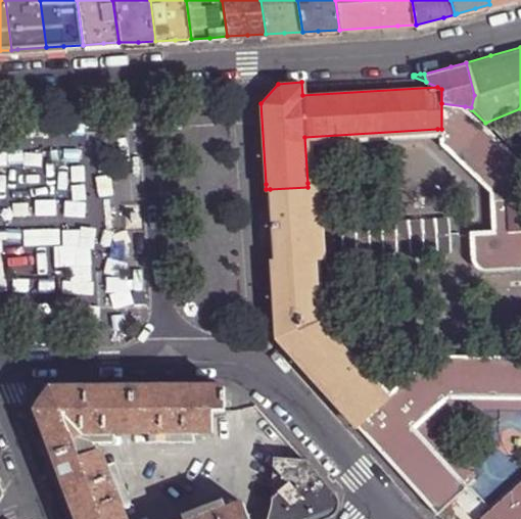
[(473,114),(465,106),(441,103),(441,129),(437,129),(438,143),(488,190),(489,204),(520,202),(519,186),(520,184),(520,160),(488,128),(473,114)]
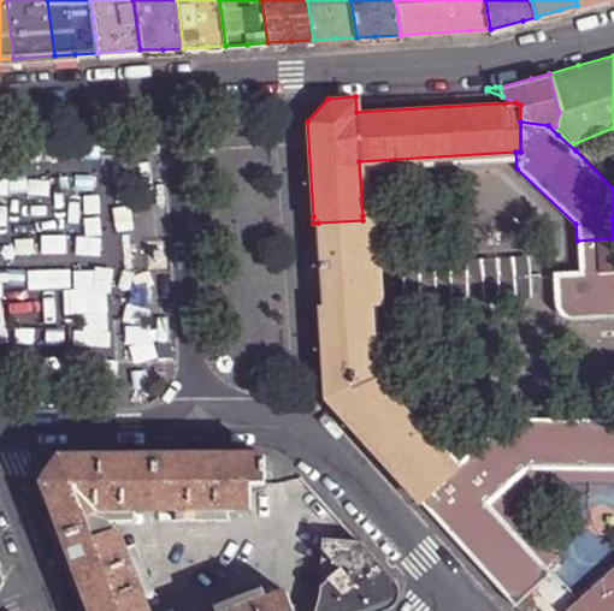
[(318,223),(323,302),(367,298),(367,303),(376,302),(377,300),(372,217),(369,215),(362,215),(362,220),(318,223)]
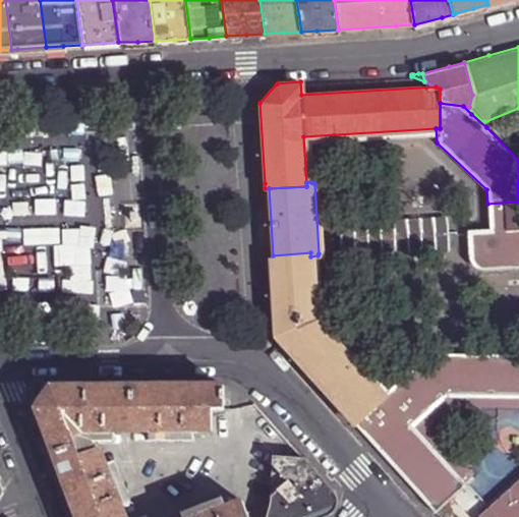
[(518,183),(517,185),(518,202),(487,204),(488,229),(466,230),(468,257),(469,261),(475,267),(482,270),(518,267),(518,183)]
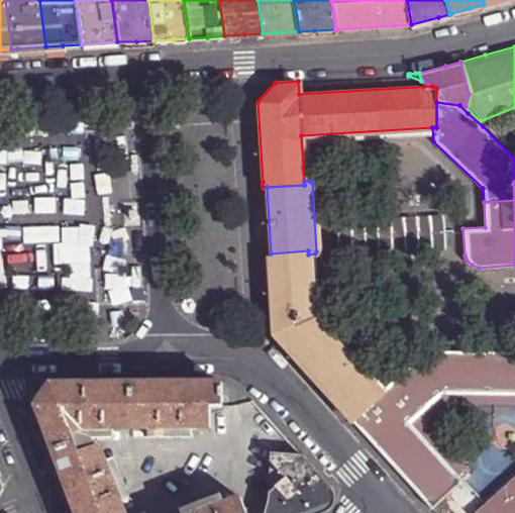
[(444,246),(442,214),(335,219),(335,234),(337,252),(444,246)]
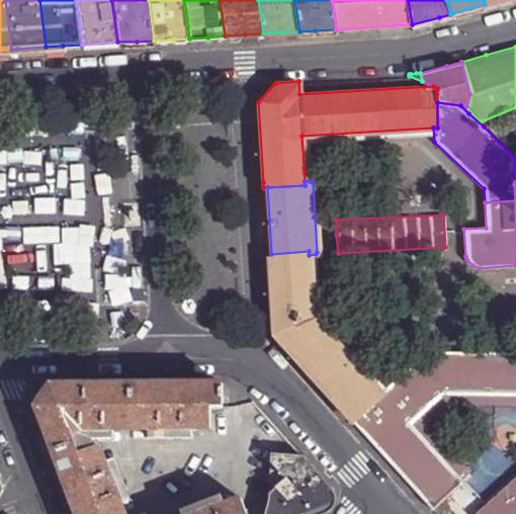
[(272,332),(351,419),(381,392),(380,391),(313,316),(309,255),(309,251),(271,254),(267,254),(272,332)]
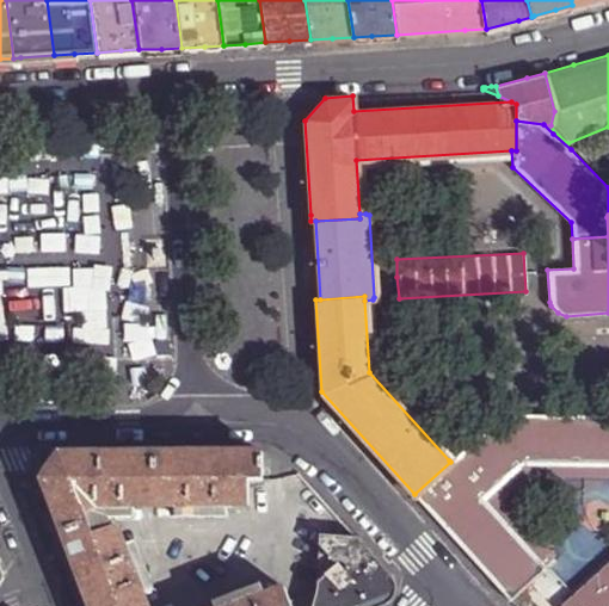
[(461,545),(508,598),(543,566),(539,558),(481,495),(515,464),(521,462),(527,461),(608,461),(608,413),(534,412),(527,413),(509,415),(488,425),(449,461),(450,462),(414,494),(461,545)]
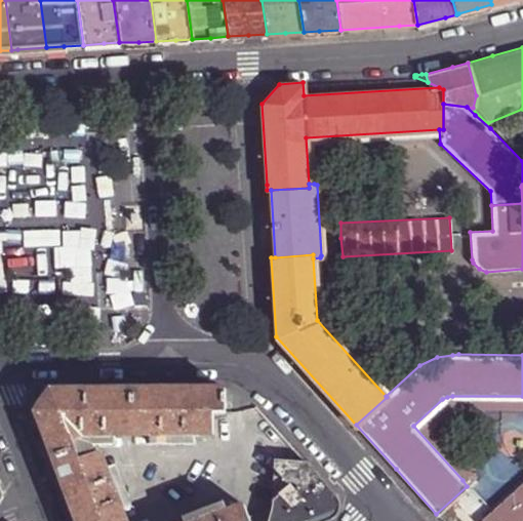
[(249,520),(242,503),(226,510),(194,520),(124,520),(119,507),(104,466),(98,451),(93,450),(91,451),(88,443),(85,432),(115,432),(147,432),(191,431),(210,431),(211,409),(224,409),(224,386),(195,386),(103,387),(49,388),(35,408),(59,474),(77,520),(249,520)]
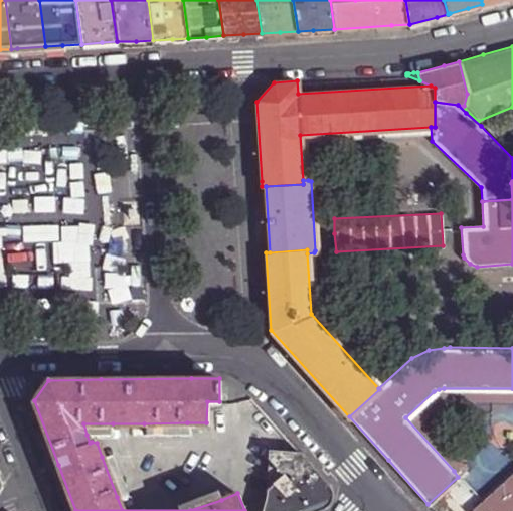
[(460,465),(421,421),(420,421),(420,416),(439,400),(447,397),(512,398),(512,388),(444,388),(439,389),(434,391),(405,417),(454,471),(460,465)]
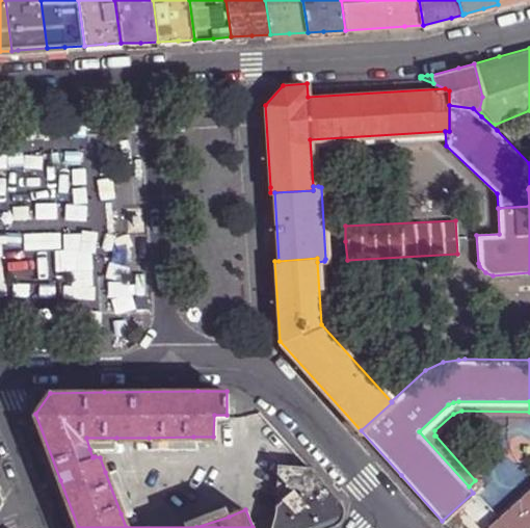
[(193,447),(193,437),(149,438),(149,448),(193,447)]
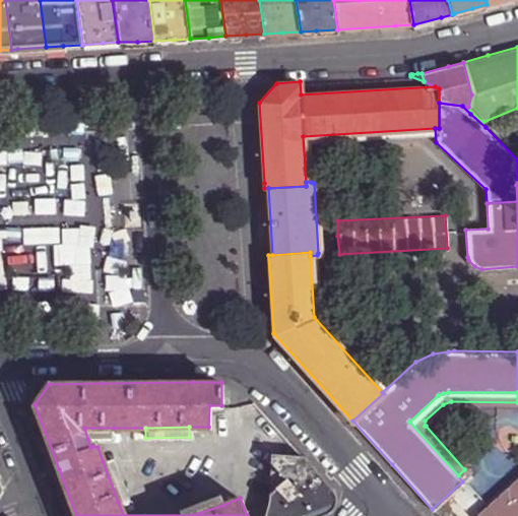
[(114,438),(114,428),(84,428),(87,439),(114,438)]
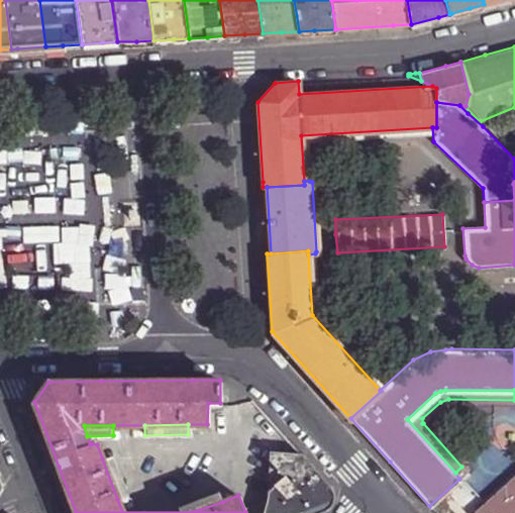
[(276,512),(279,497),(281,450),(268,449),(267,495),(263,512),(276,512)]
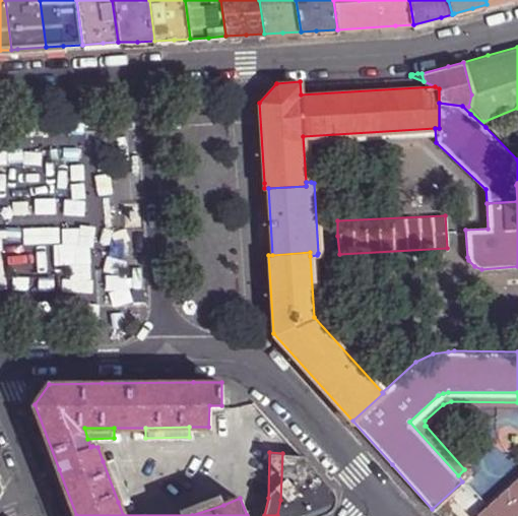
[(277,515),(317,515),(325,513),(330,487),(306,459),(302,454),(282,453),(280,500),(277,515)]
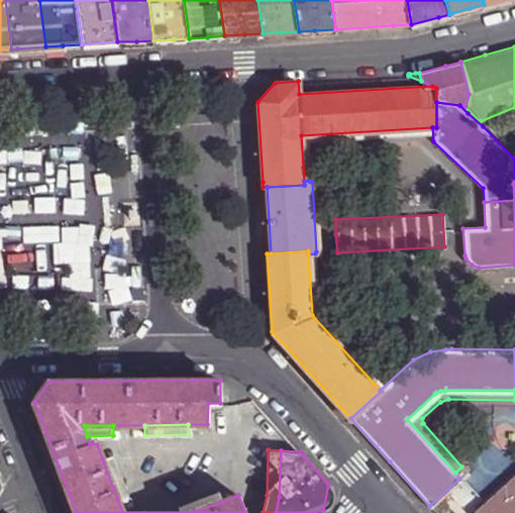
[(111,455),(102,458),(117,499),(126,496),(111,455)]
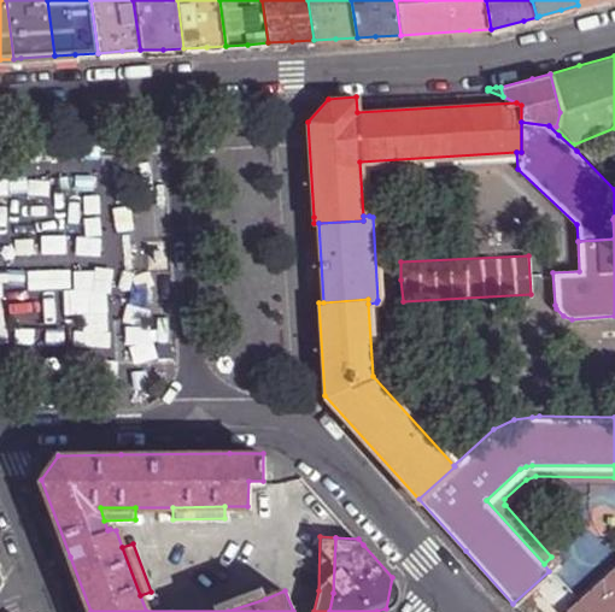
[(549,571),(557,563),(551,557),(544,564),(549,571)]
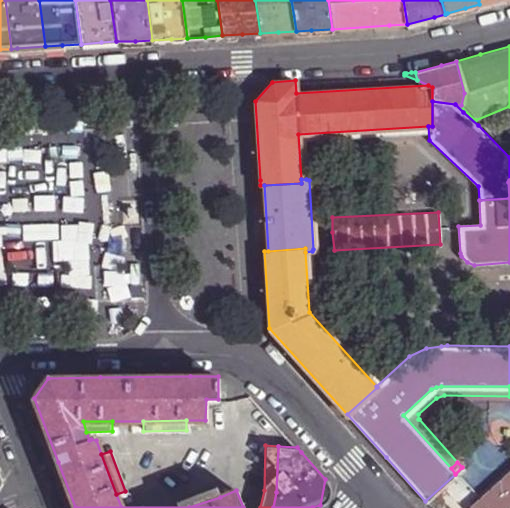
[(509,507),(509,469),(467,507),(509,507)]
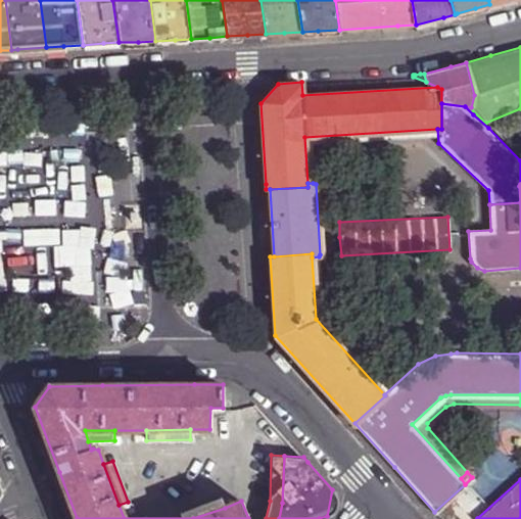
[(181,514),(182,518),(193,518),(225,508),(221,499),(181,514)]
